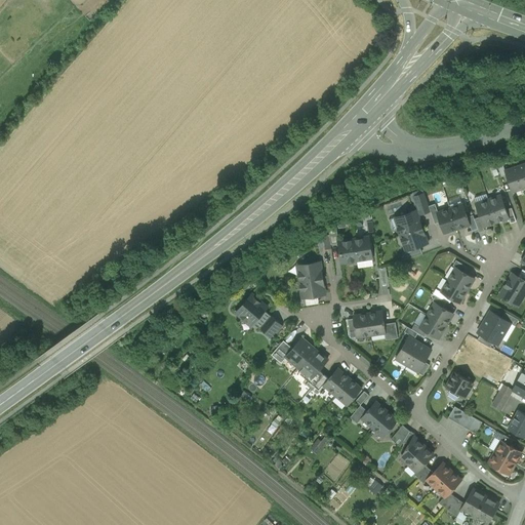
[(524,187),(518,166),(506,171),(513,192),(524,187)]
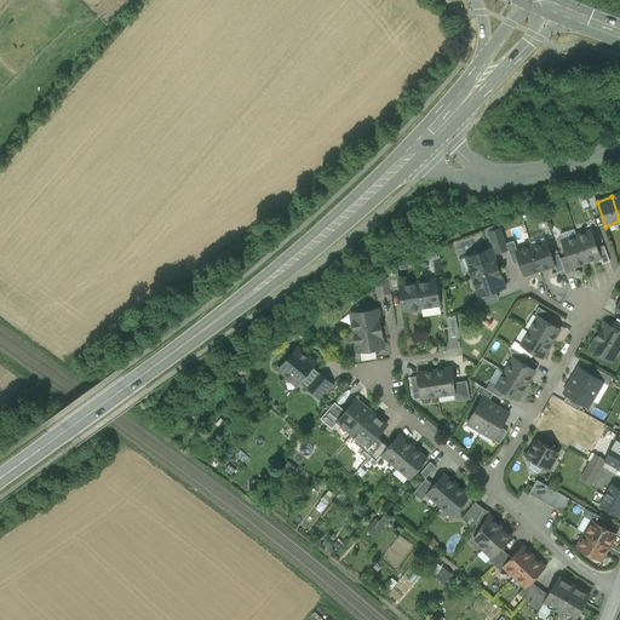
[(495,253),(509,250),(506,244),(501,229),(488,233),(495,253)]
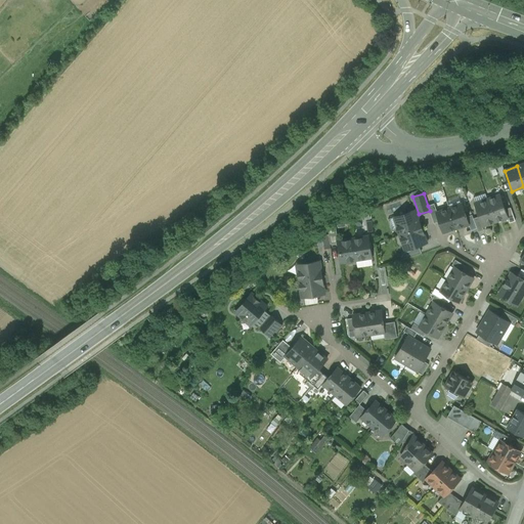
[(505,210),(499,194),(487,200),(495,221),(508,217),(505,210)]
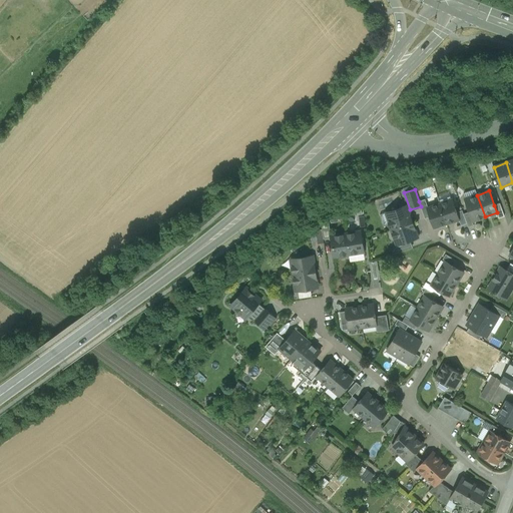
[(485,216),(477,195),(465,199),(469,211),(472,221),(485,216)]
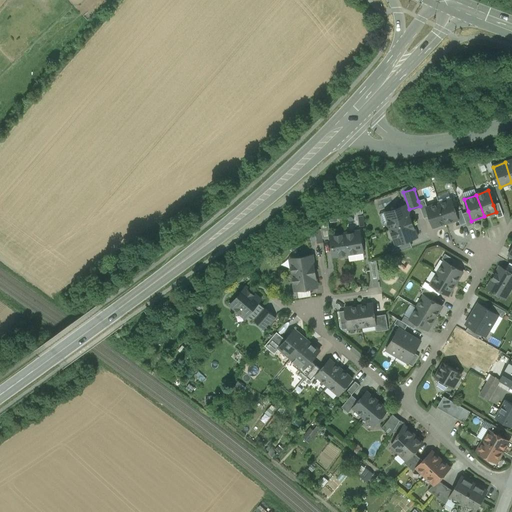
[(427,208),(424,199),(418,201),(420,206),(424,218),(430,216),(427,208)]
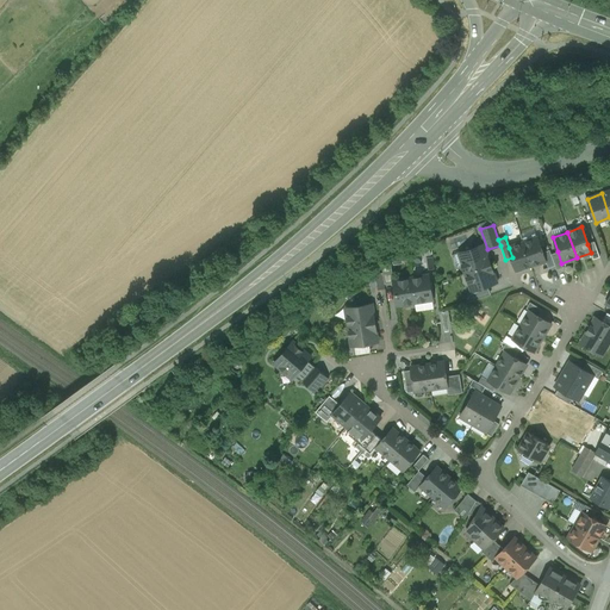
[(543,253),(537,237),(523,243),(531,266),(546,261),(543,253)]
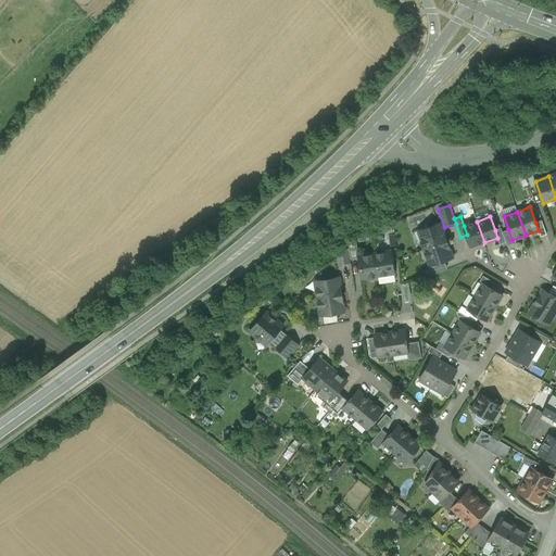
[(542,220),(535,223),(539,230),(541,236),(546,234),(542,220)]
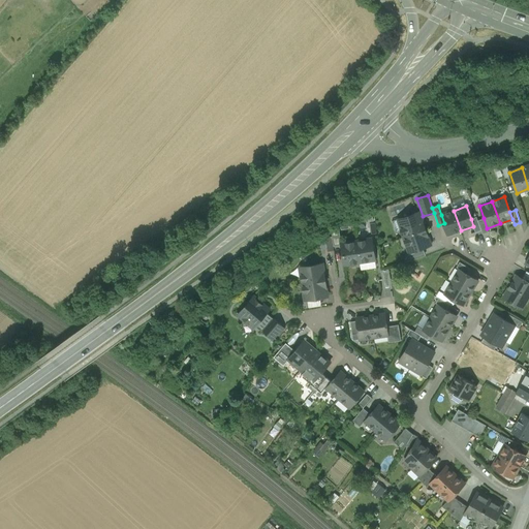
[(461,230),(454,211),(441,215),(444,223),(448,236),(461,230)]
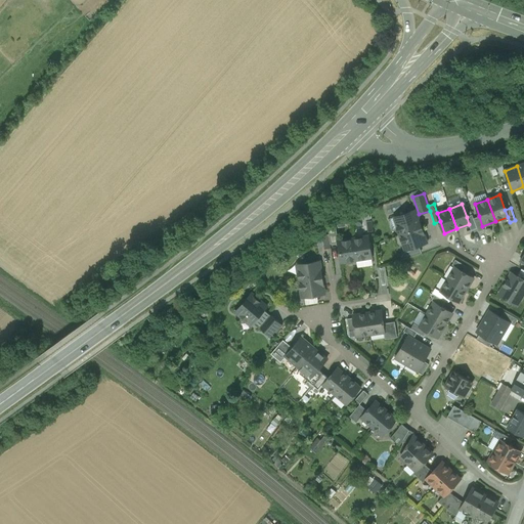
[(416,210),(394,217),(400,234),(422,227),(416,210)]
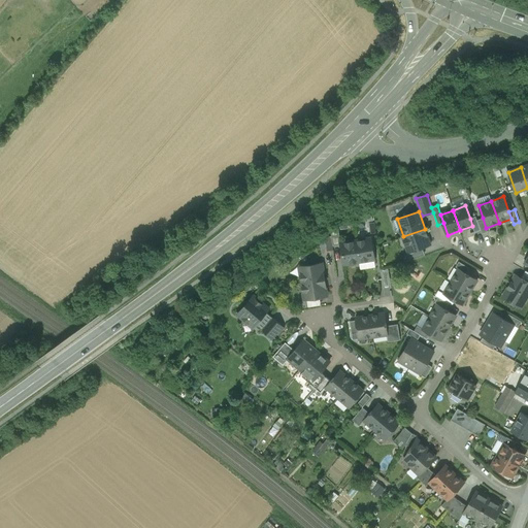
[(481,230),(476,220),(475,217),(470,219),(472,226),(474,232),(481,230)]
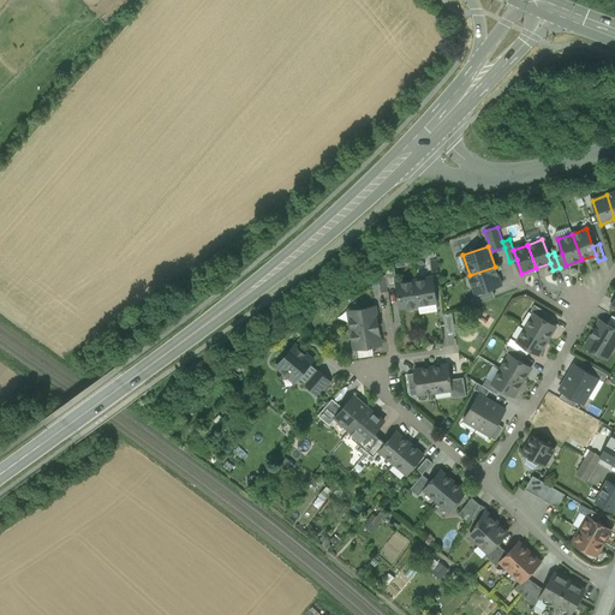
[(566,266),(562,254),(555,256),(560,268),(561,272),(568,270),(566,266)]
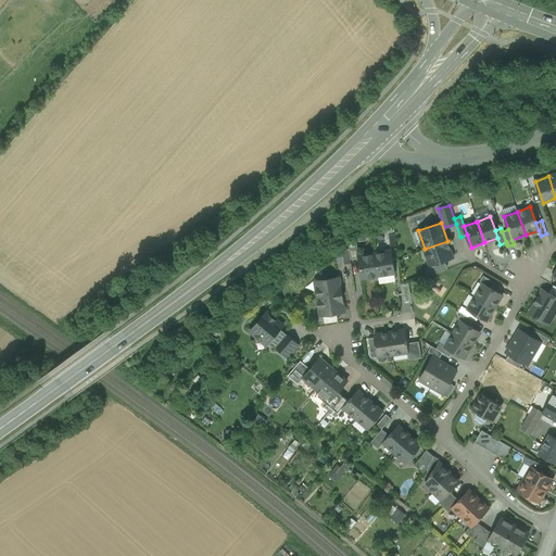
[(349,249),(350,260),(358,257),(358,255),(356,239),(348,242),(349,249)]
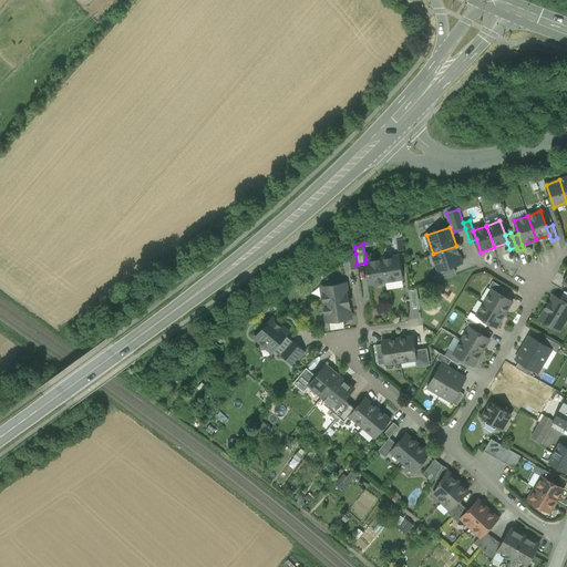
[(456,246),(433,254),(439,270),(453,266),(462,263),(456,246)]
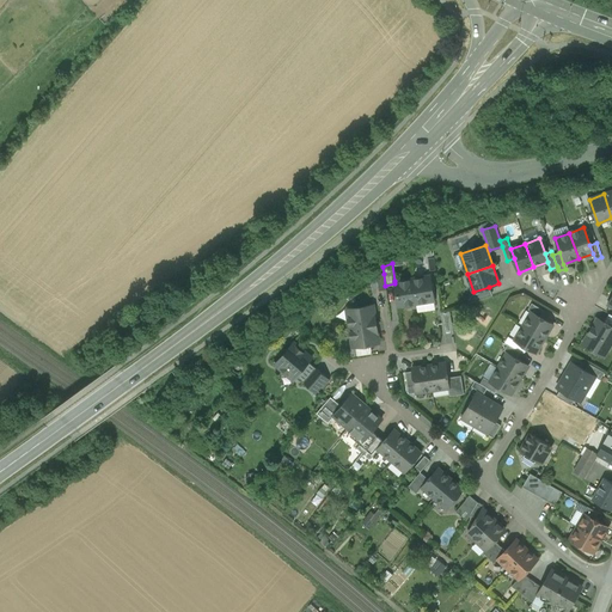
[(379,292),(386,291),(385,286),(384,274),(377,275),(378,287),(379,292)]
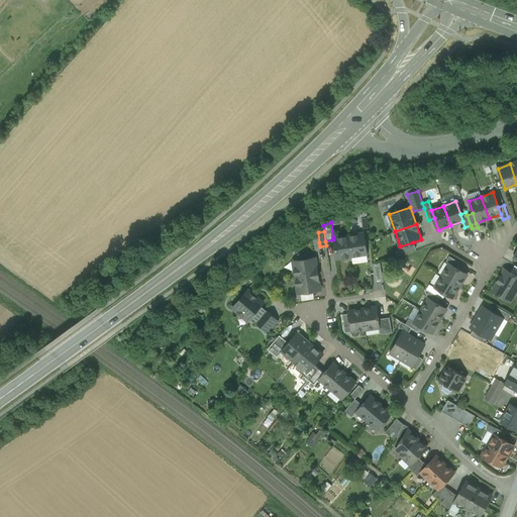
[(367,254),(364,233),(348,235),(351,256),(367,254)]
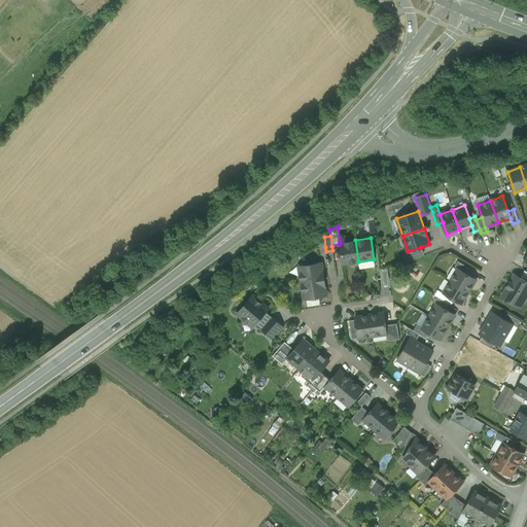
[(358,261),(355,240),(340,242),(340,244),(343,265),(358,261)]
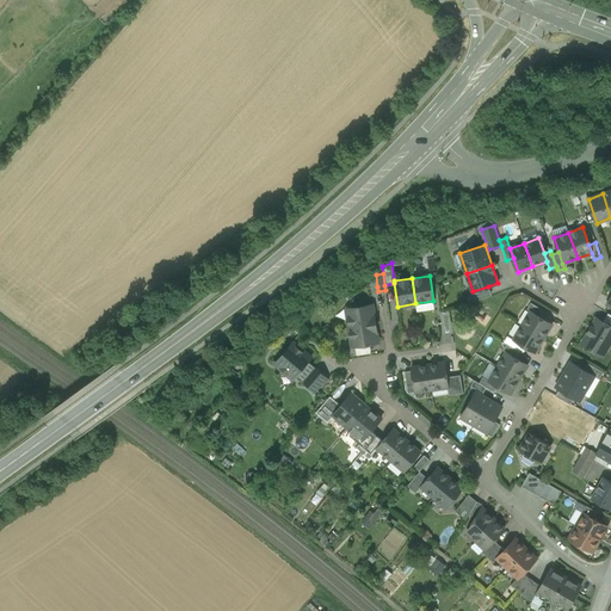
[(471,302),(492,295),(488,287),(473,291),(474,295),(469,296),(471,302)]
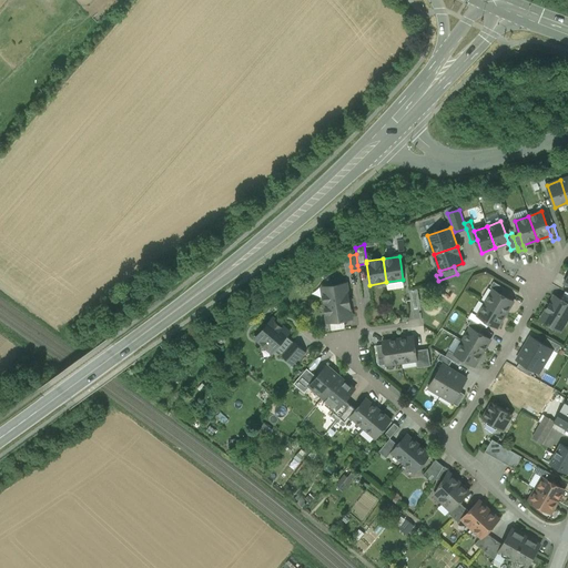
[(346,283),(322,287),(325,305),(348,301),(346,283)]
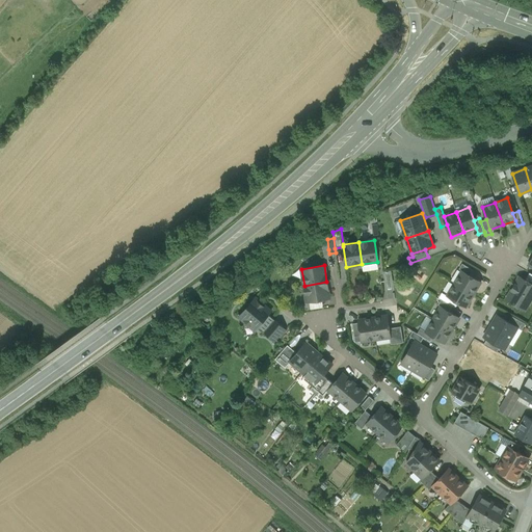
[(394,287),(391,270),(384,271),(388,288),(394,287)]
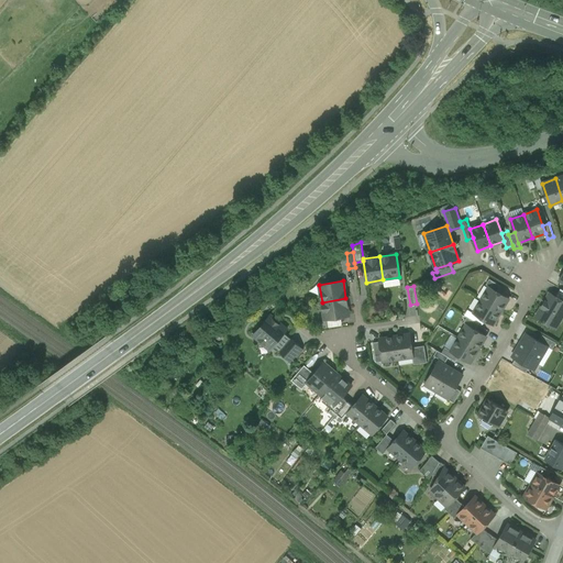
[(509,299),(489,287),(481,300),(501,312),(509,299)]
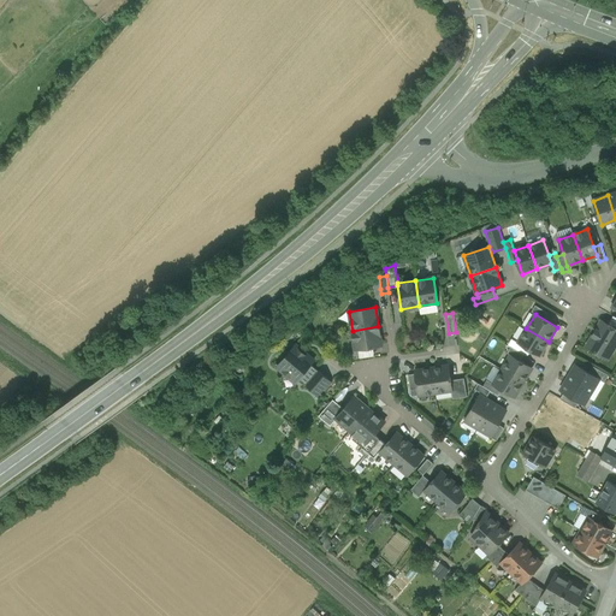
[(615,329),(608,325),(602,321),(587,347),(608,359),(615,344),(615,329)]
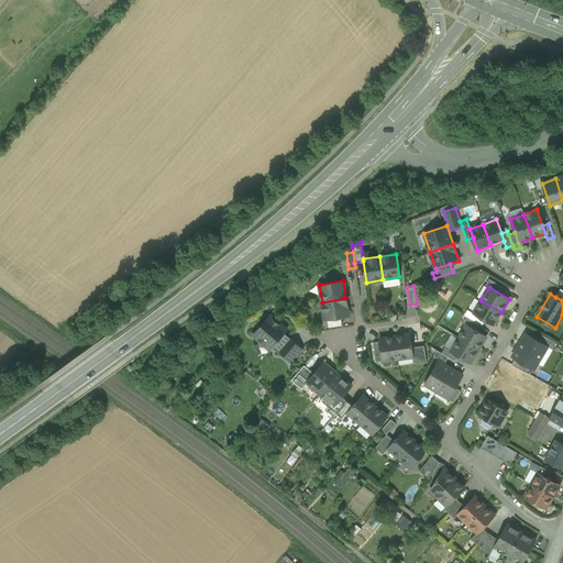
[(324,319),(328,319),(340,317),(349,316),(345,298),(322,302),(324,319)]
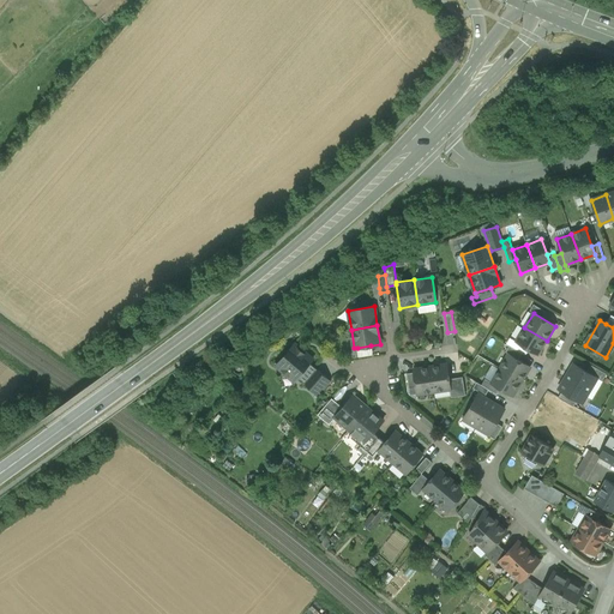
[(547,341),(524,327),(516,342),(537,355),(547,341)]
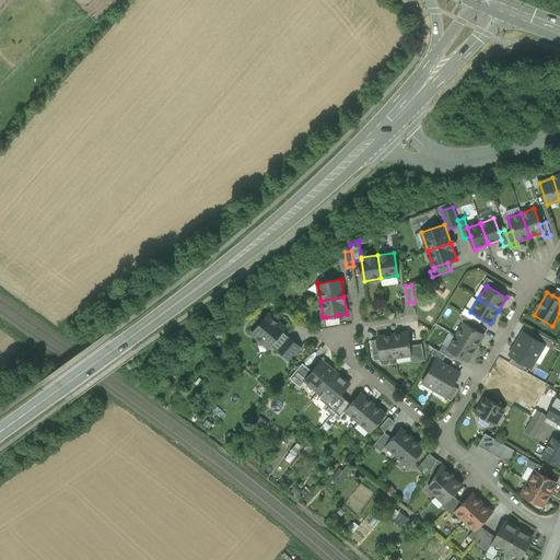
[(286,328),(269,313),(252,334),(268,348),(271,345),(278,350),(289,337),(282,331),(286,328)]
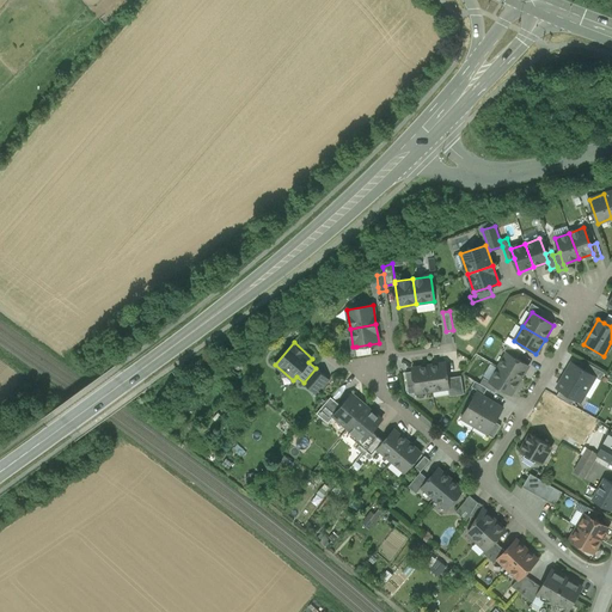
[(369,344),(356,347),(357,356),(372,354),(369,344)]
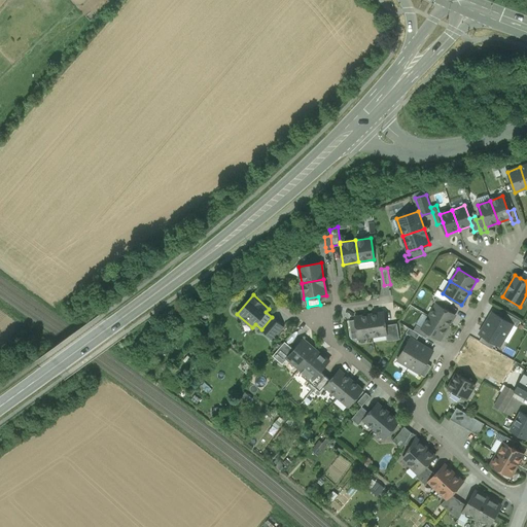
[(455,315),(436,304),(429,316),(448,327),(455,315)]
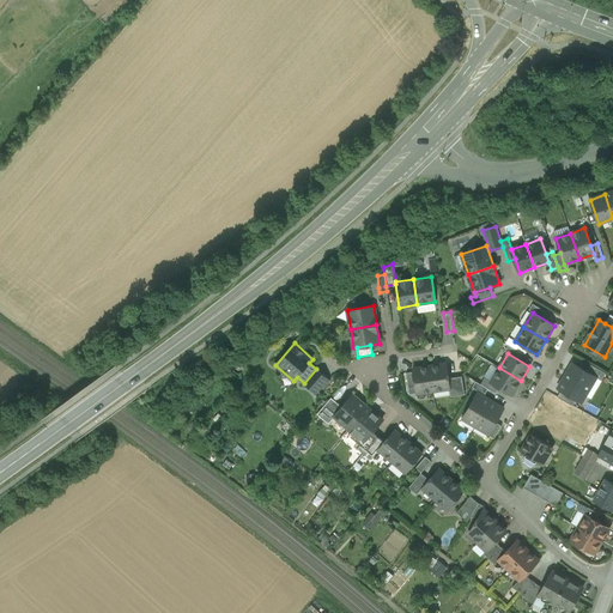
[(583,369),(596,376),(601,378),(606,371),(588,360),(583,369)]
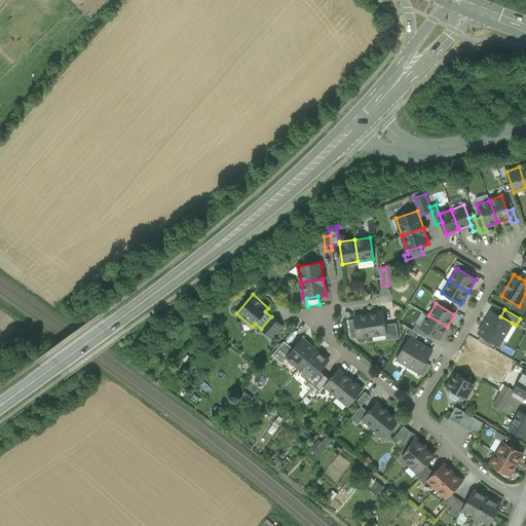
[(495,341),(499,343),(512,323),(500,316),(489,310),(478,331),(480,333),(495,341)]
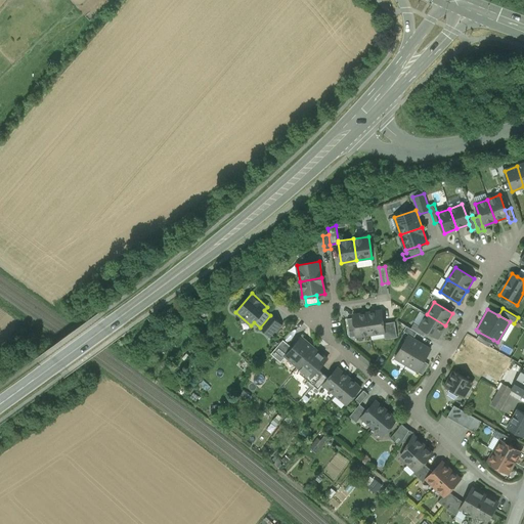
[(385,332),(381,311),(367,313),(370,334),(385,332)]
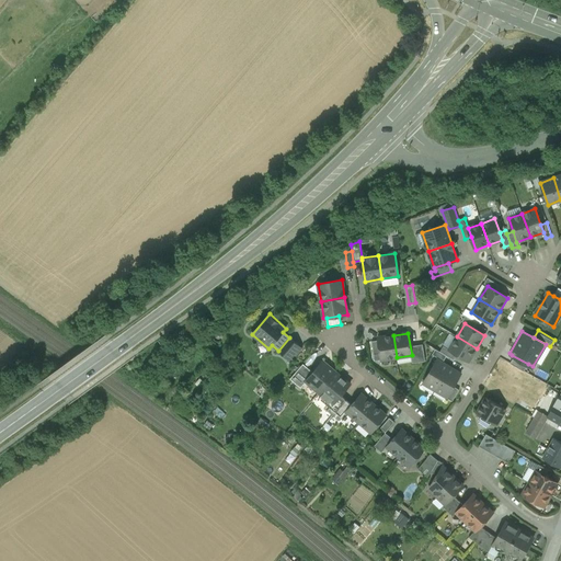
[(397,357),(393,335),(378,338),(381,361),(397,357)]
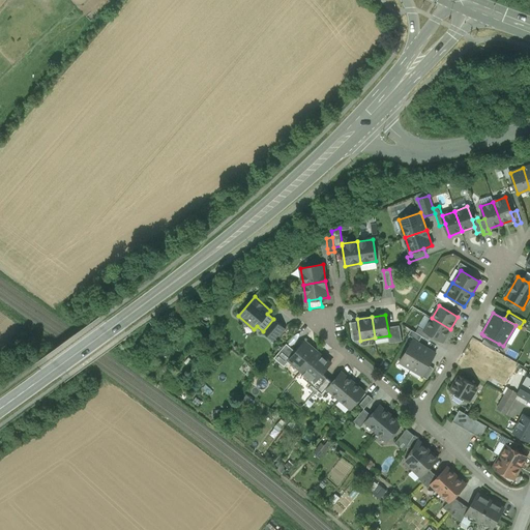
[(450,329),(432,318),(424,330),(443,342),(450,329)]
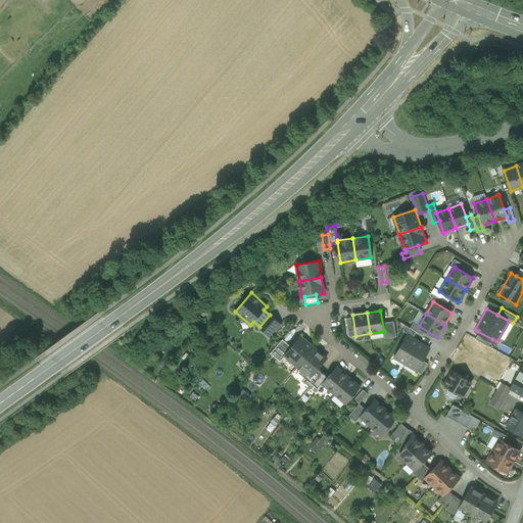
[(280,324),(270,315),(259,327),(270,335),(280,324)]
